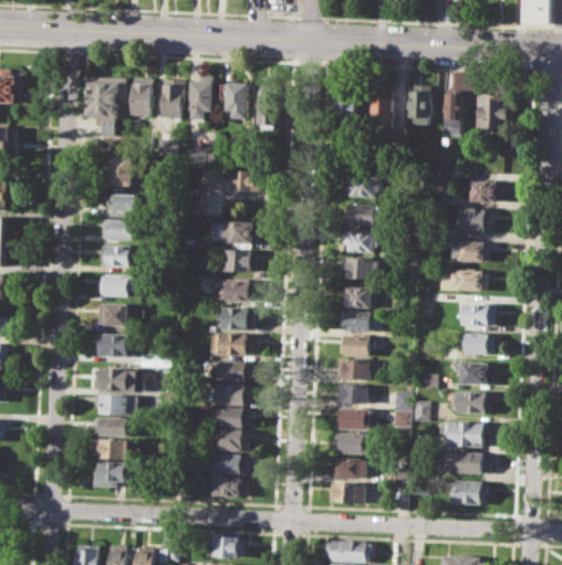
[(521,19),(521,0),(548,0),(547,20),(521,19)]
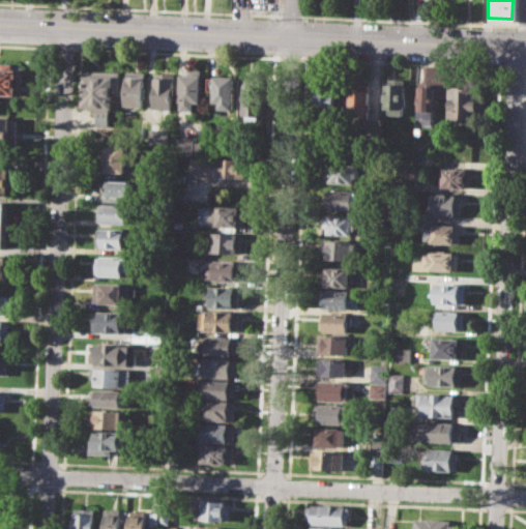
[(0,63),(9,64),(9,69),(19,69),(19,95),(0,94),(0,63)]
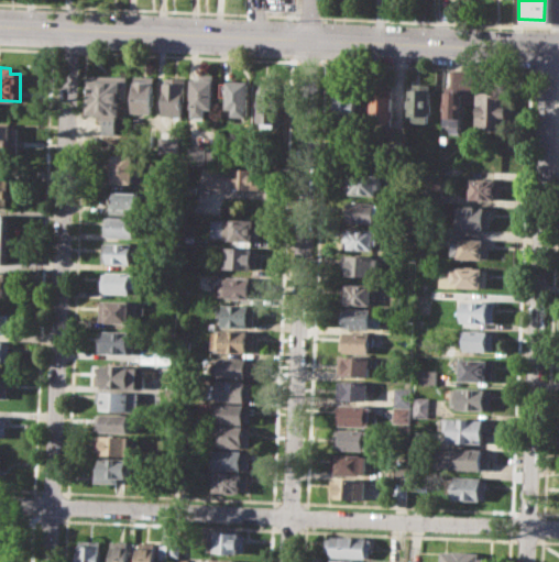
[(449,70),(471,72),(470,102),(460,101),(459,127),(456,127),(455,133),(447,133),(447,127),(442,125),(444,92),(448,92),(449,70)]
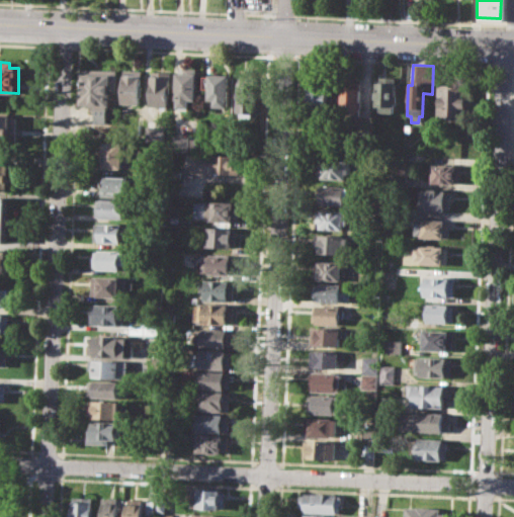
[(174,68),(193,69),(192,101),(186,101),(186,110),(176,110),(176,100),(173,100),(174,68)]
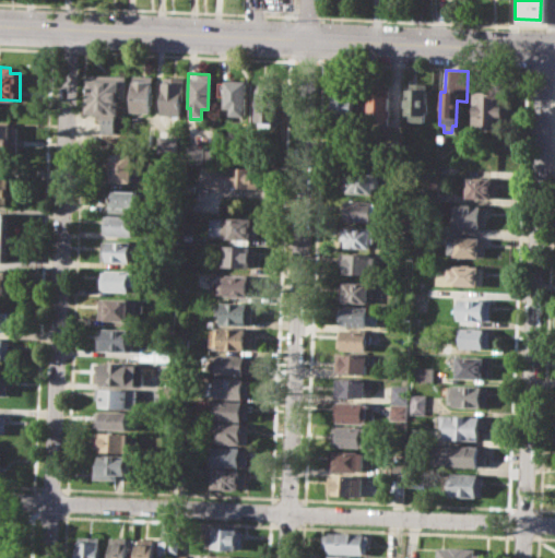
[(87,75),(125,76),(122,102),(118,102),(116,133),(98,133),(99,114),(86,113),(87,75)]
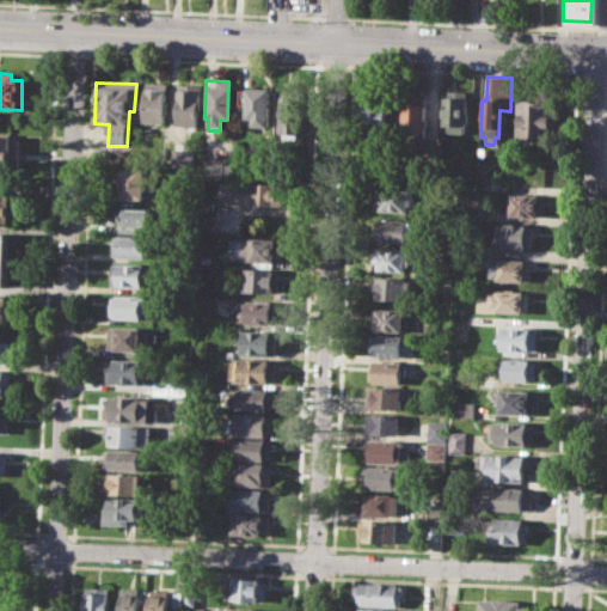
[(142,84),(164,85),(161,124),(140,123),(142,84)]
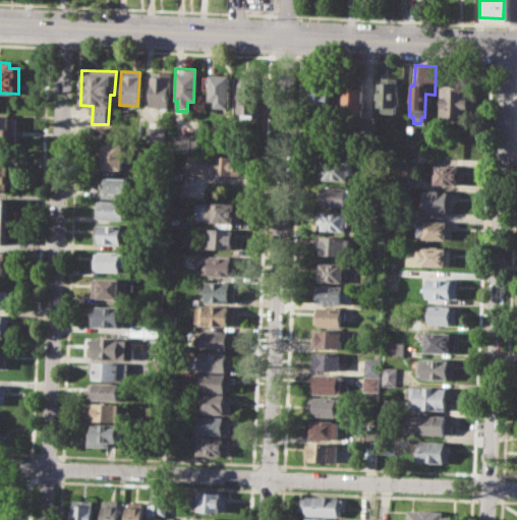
[(150,72),(167,73),(166,108),(149,107),(150,72)]
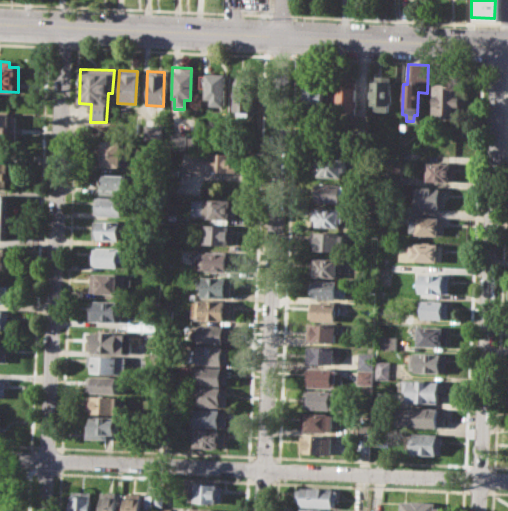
[(203,74),(222,74),(221,106),(209,106),(209,100),(202,100),(203,74)]
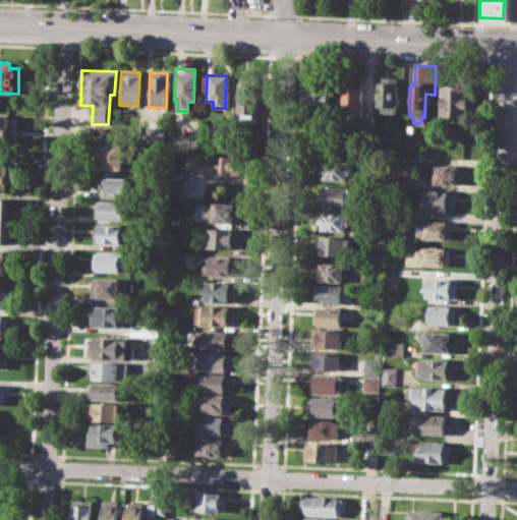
[(379,77),(397,78),(396,114),(382,114),(382,108),(378,108),(379,77)]
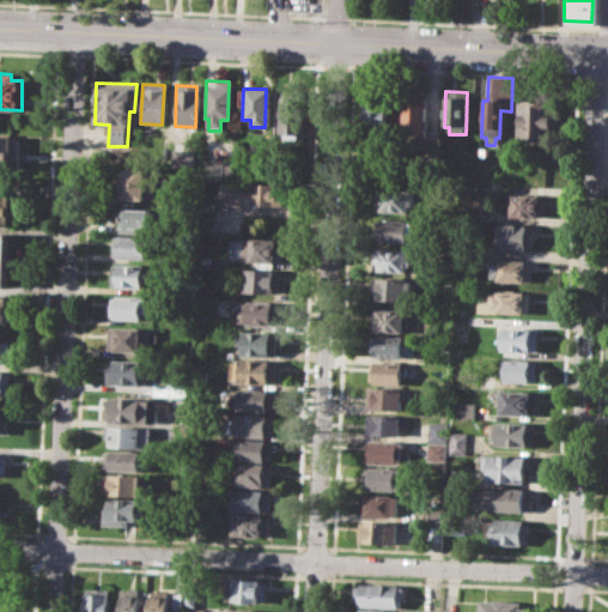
[(278,96),(301,97),(301,140),(278,139),(278,96)]
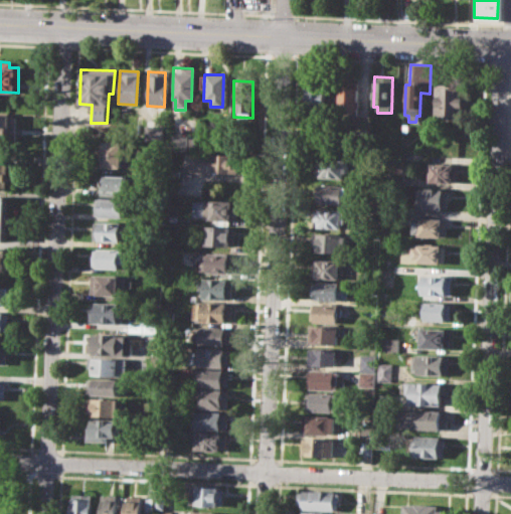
[(339,80),(356,80),(356,111),(338,111),(339,80)]
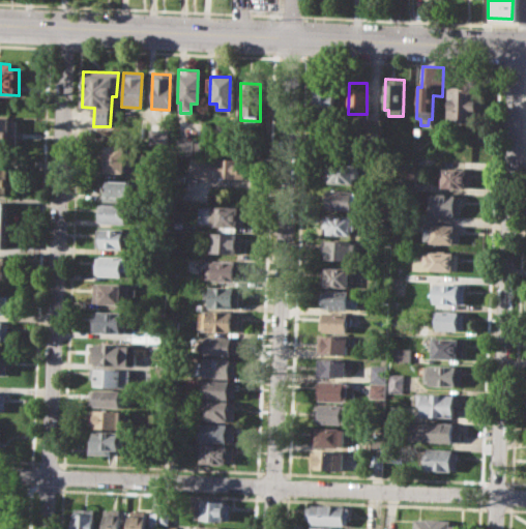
[(446,86),(476,88),(474,124),(444,122),(446,86)]
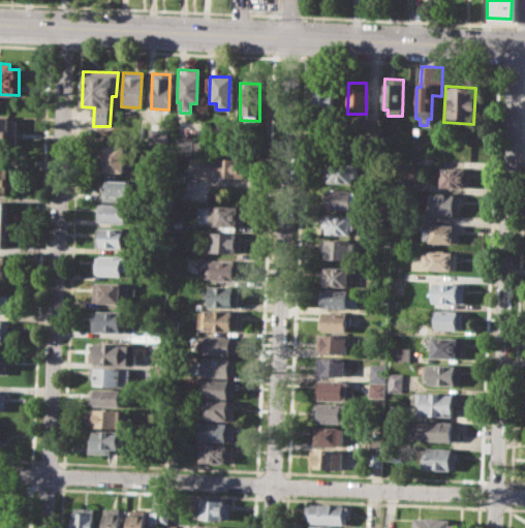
[(313,87),(334,88),(332,120),(312,119),(313,87)]
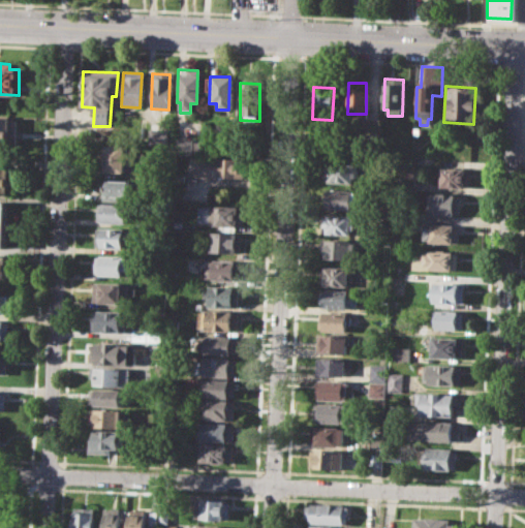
[(0,119),(16,120),(13,151),(0,149),(0,119)]
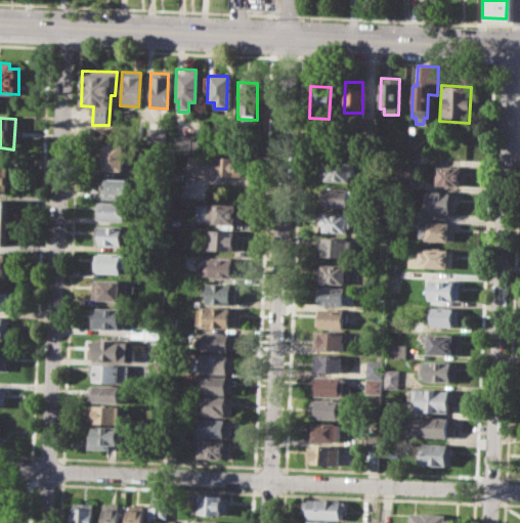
[(162,144),(162,130),(145,130),(145,144),(162,144)]
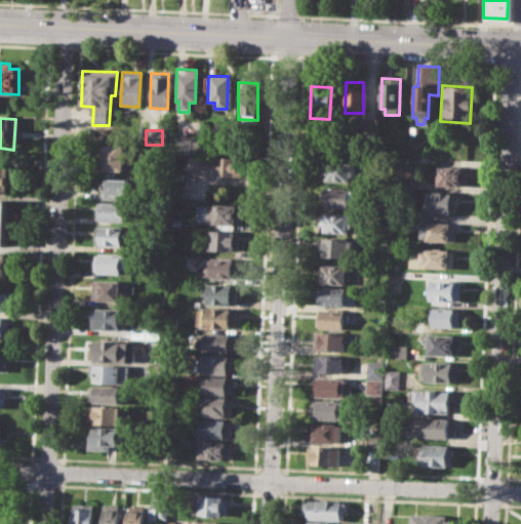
[(171,137),(196,138),(195,153),(171,152),(171,137)]
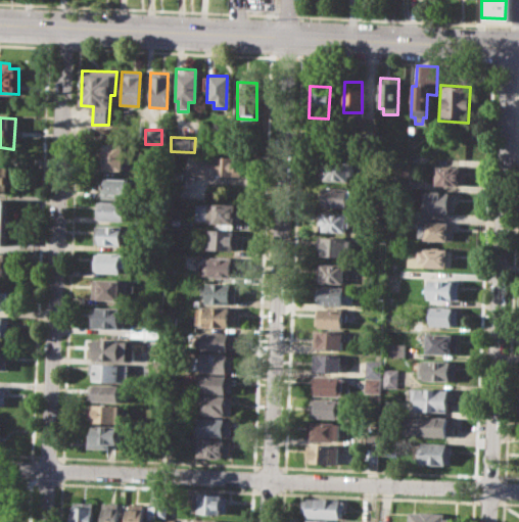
[(90,150),(102,151),(102,144),(123,145),(123,152),(132,152),(131,165),(123,165),(122,173),(90,171),(90,150)]
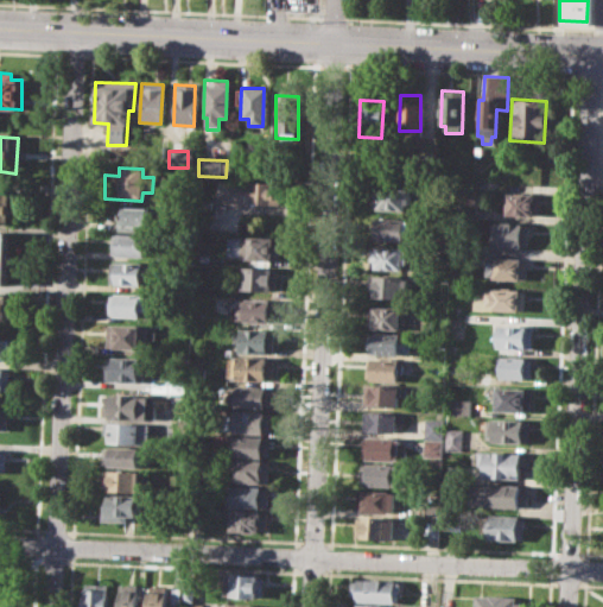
[(221,182),(277,184),(275,206),(220,202),(221,182)]
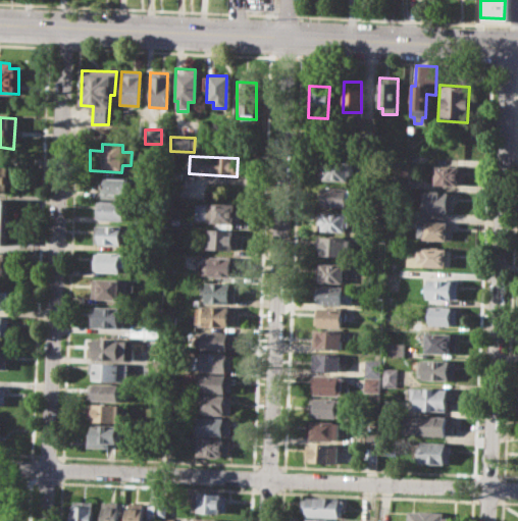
[(318,160),(351,161),(350,175),(346,175),(346,183),(317,181),(318,160)]
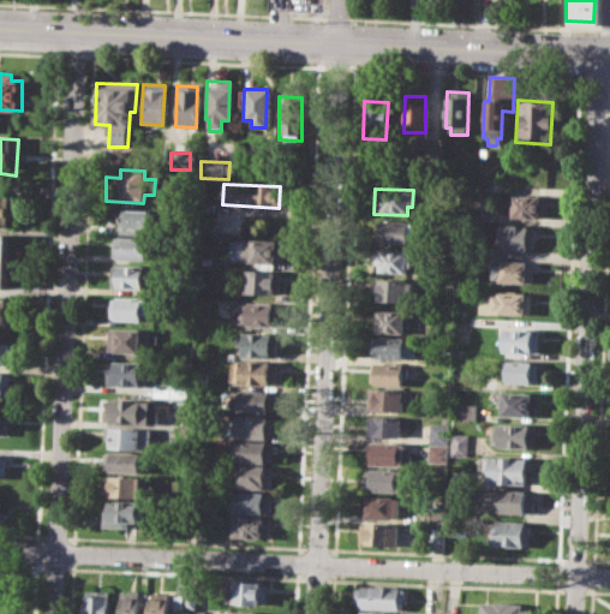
[(0,196),(9,197),(9,206),(17,206),(17,220),(7,220),(7,228),(0,227),(0,196)]
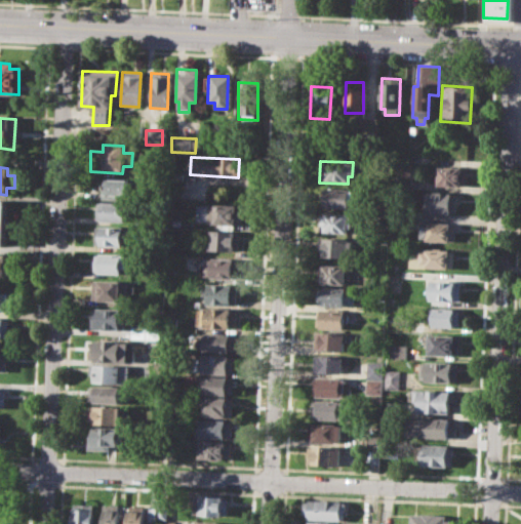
[(436,167),(466,168),(465,187),(436,186),(436,167)]
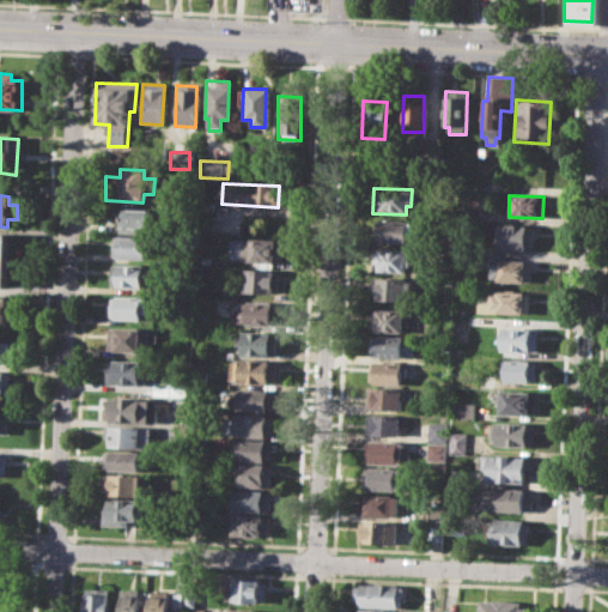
[(121,211),(154,212),(153,234),(116,232),(117,224),(121,224),(121,211)]
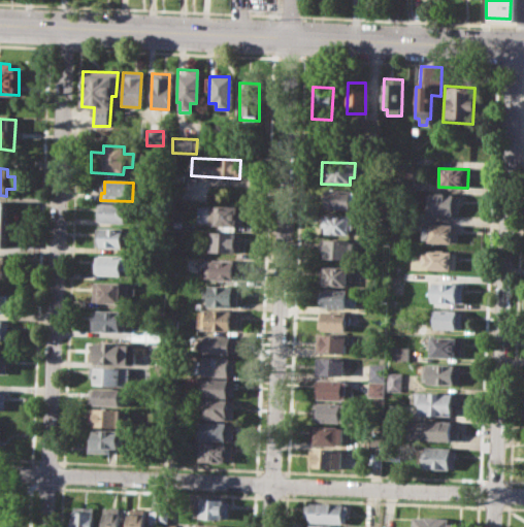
[(322,190),(352,191),(352,204),(347,204),(347,210),(322,210),(322,190)]
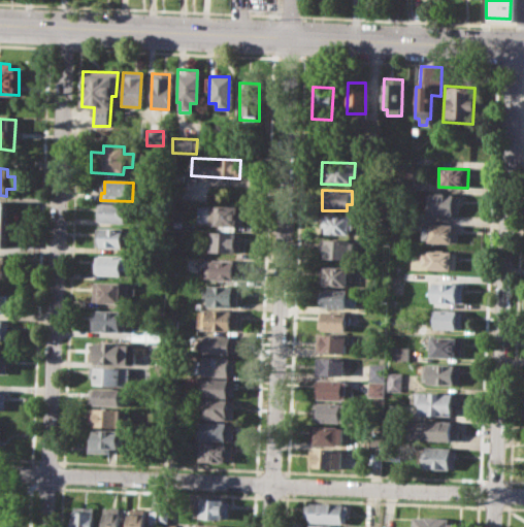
[(428,194),(458,195),(457,215),(427,213),(428,194)]
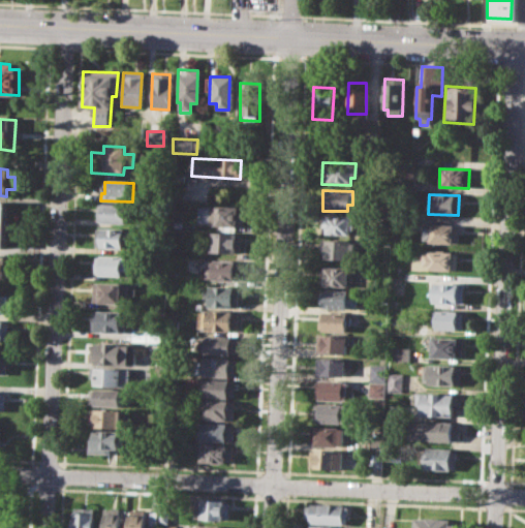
[(95,204),(134,206),(133,218),(125,217),(125,224),(94,222),(95,204)]
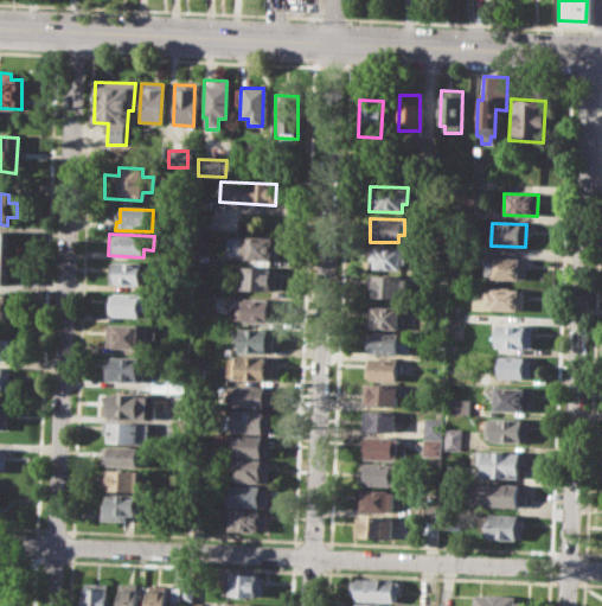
[(221,236),(275,238),(274,260),(221,257),(221,236)]
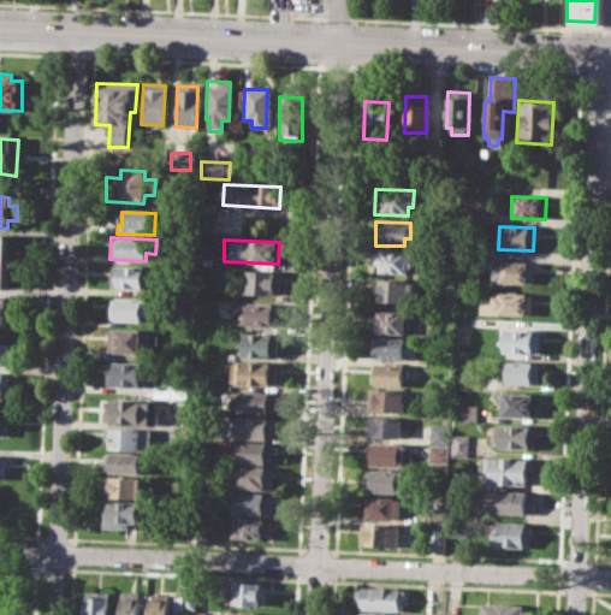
[(373,252),(409,253),(409,268),(404,268),(403,276),(372,275),(373,252)]
